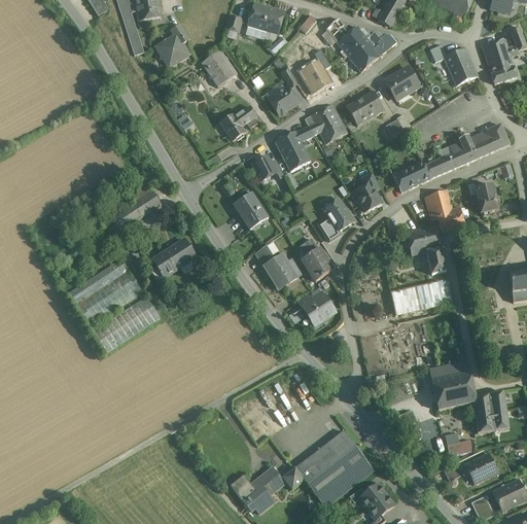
[(88,0),(98,15),(108,8),(102,0),(88,0)]
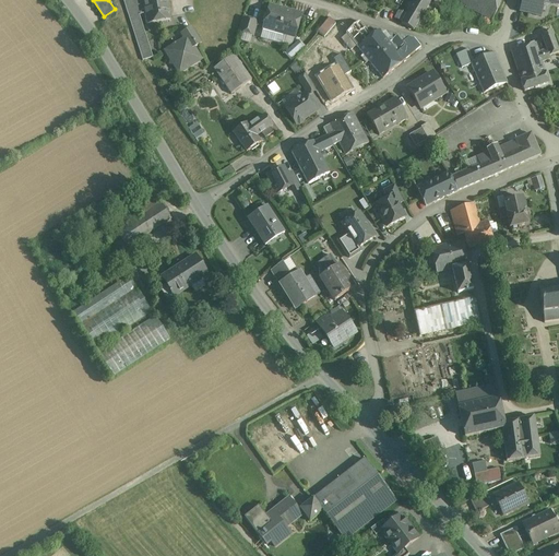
[(123,0),(142,59),(153,56),(139,13),(141,13),(140,9),(144,9),(143,0),(123,0)]
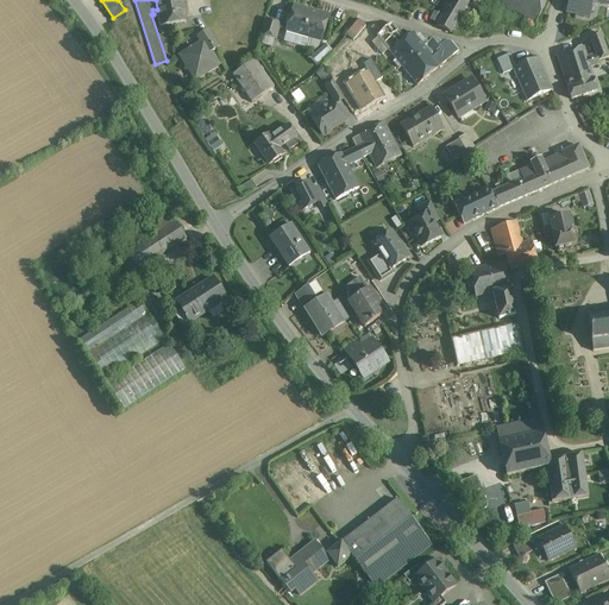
[(156,0),(157,10),(161,24),(171,23),(187,19),(183,0),(156,0)]
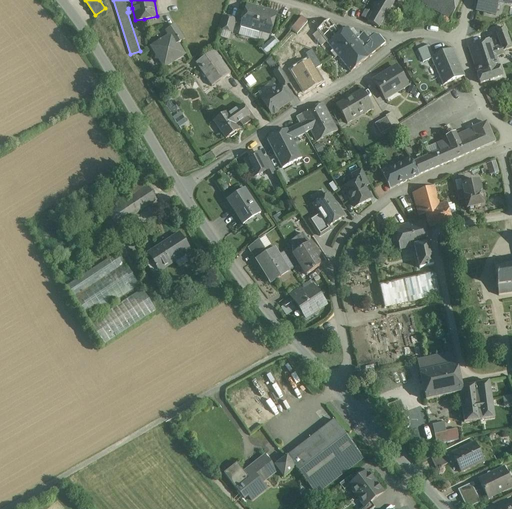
[(379,0),(373,11),(384,18),(394,0),(379,0)]
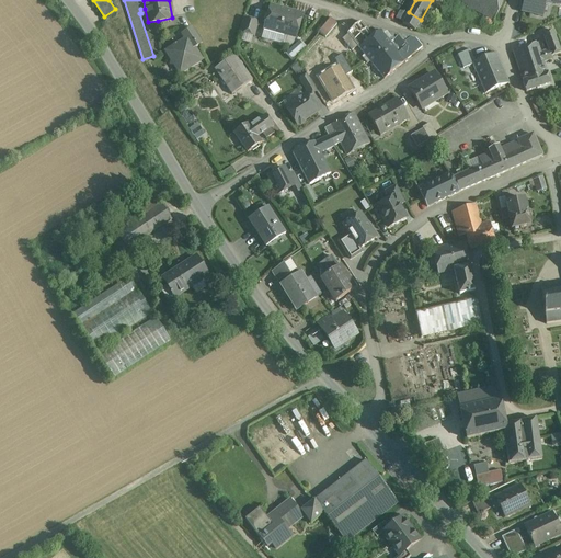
[(456,0),(482,13),(480,18),(491,23),(502,0),(456,0)]
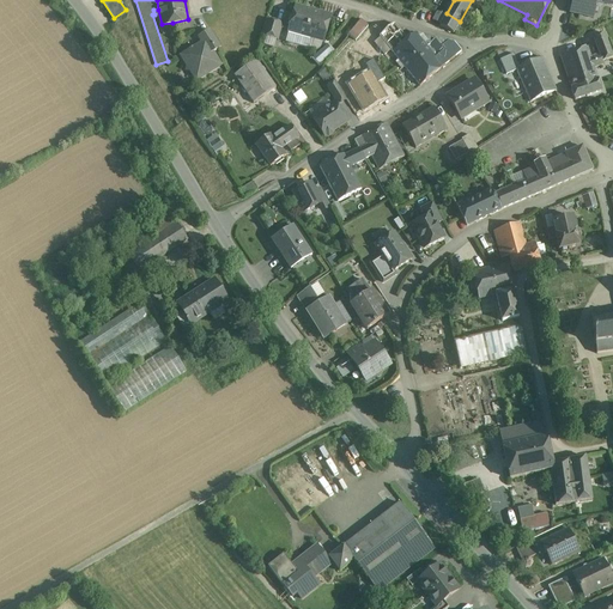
[(571,0),(570,8),(593,14),(596,0),(571,0)]
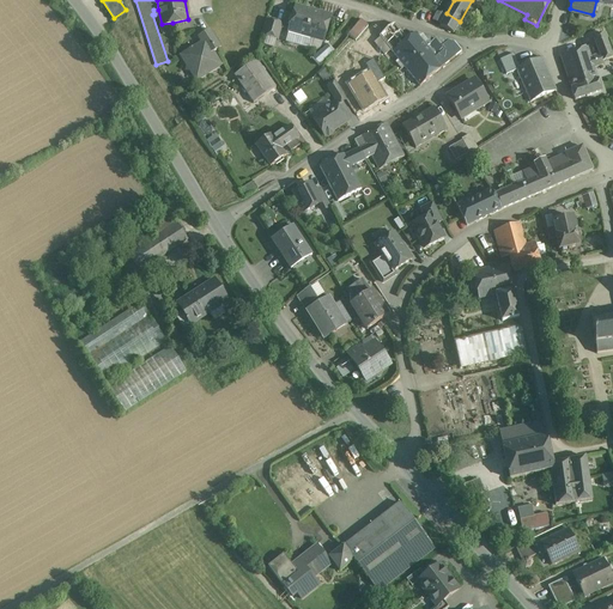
[(331,13),(295,2),(287,29),(323,40),(331,13)]
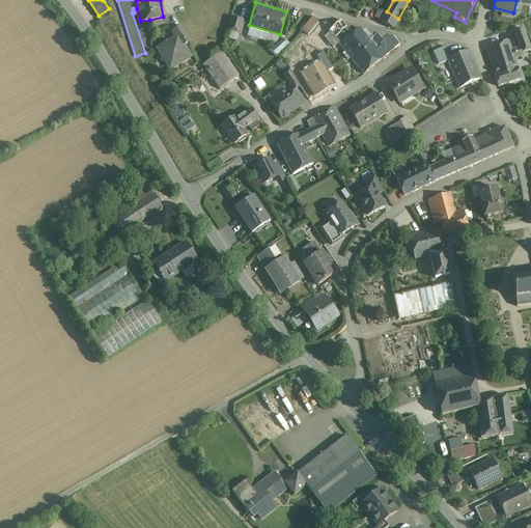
[(378,6),(373,15),(381,18),(385,9),(378,6)]
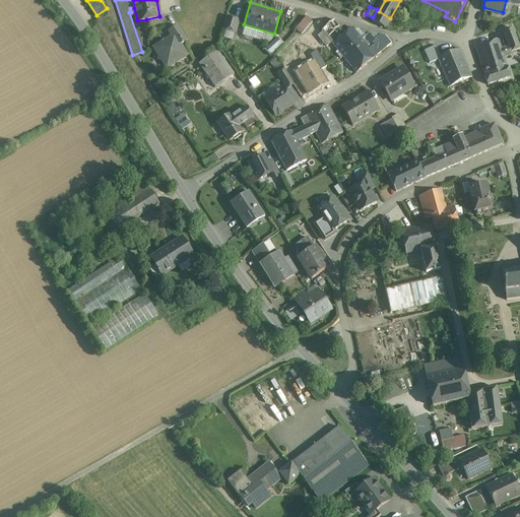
[(390,18),(379,11),(374,19),(384,26),(390,18)]
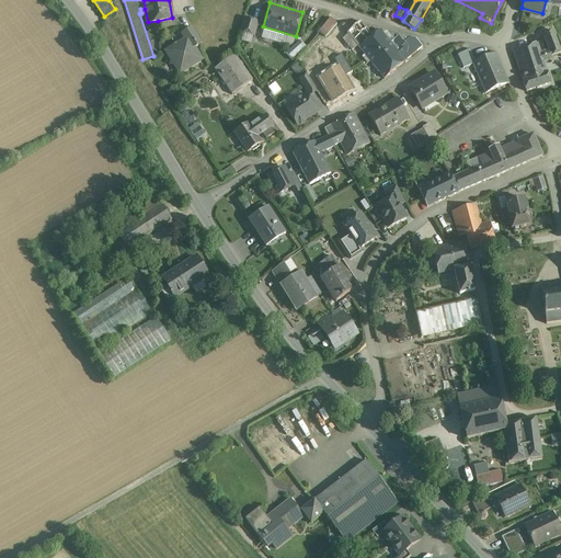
[(329,29),(336,20),(330,14),(322,23),(329,29)]
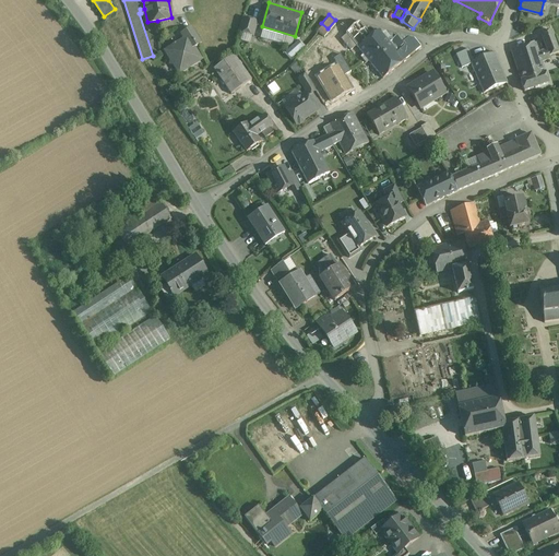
[(256,19),(245,15),(240,30),(252,33),(256,19)]
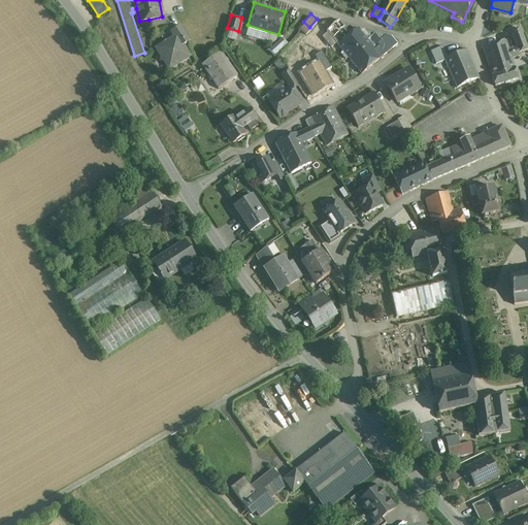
[(339,19),(327,29),(338,43),(351,32),(339,19)]
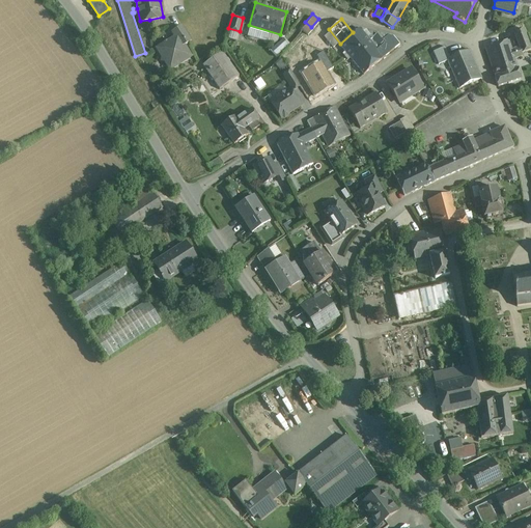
[(149,20),(140,21),(141,28),(150,26),(149,20)]
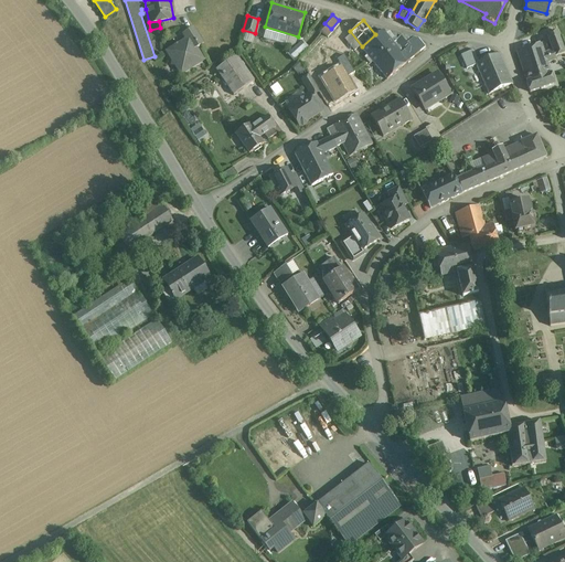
[(193,25),(182,32),(185,38),(189,35),(196,46),(203,42),(193,25)]
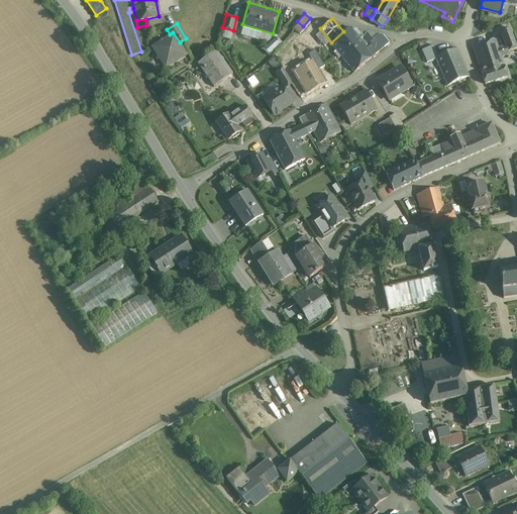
[(343,31),(331,42),(334,46),(339,52),(357,35),(351,28),(350,26),(343,31)]
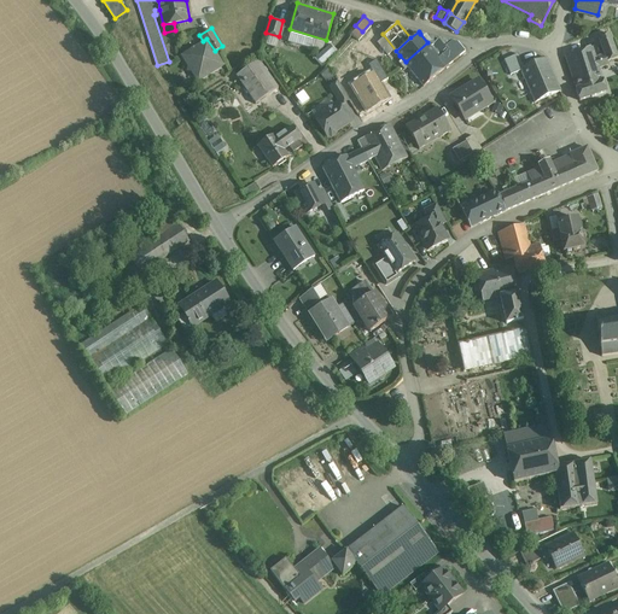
[(605,53),(596,57),(599,66),(608,63),(607,59),(617,54),(617,53),(610,31),(598,35),(605,53)]
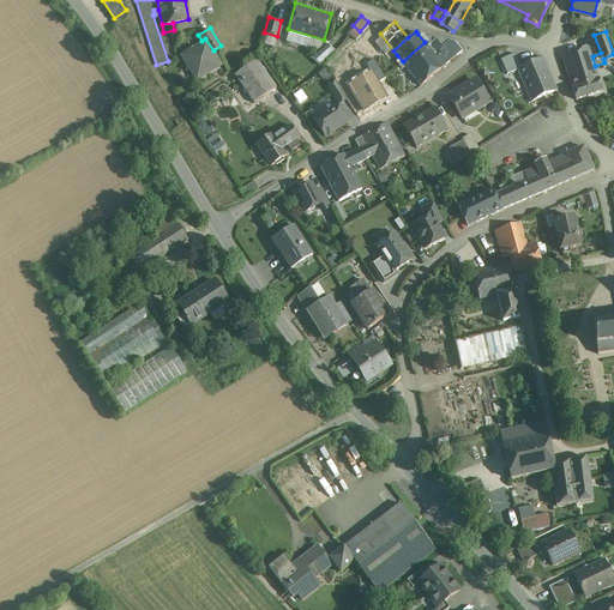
[(455,41),(422,32),(417,34),(425,42),(435,55),(455,41)]
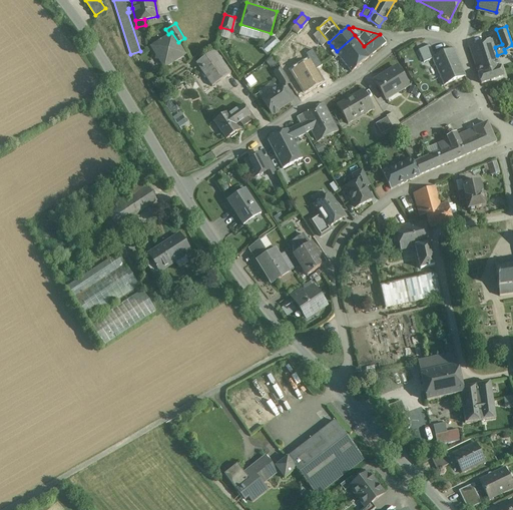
[(168,34),(151,45),(156,53),(155,57),(159,58),(164,66),(184,53),(178,42),(171,32),(168,34)]
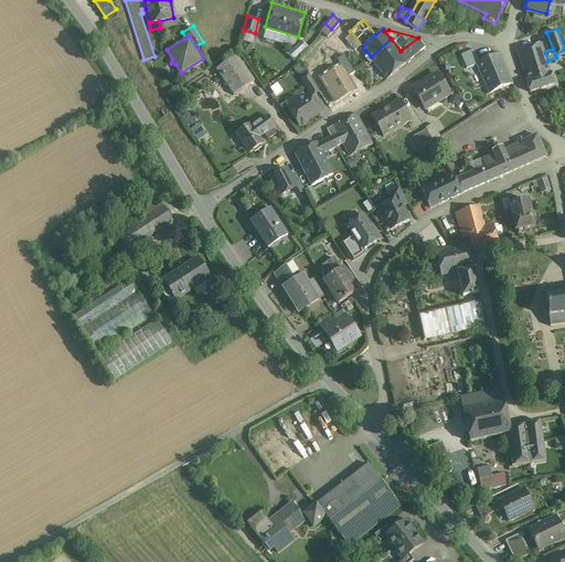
[(418,38),(401,51),(407,60),(425,45),(418,38)]
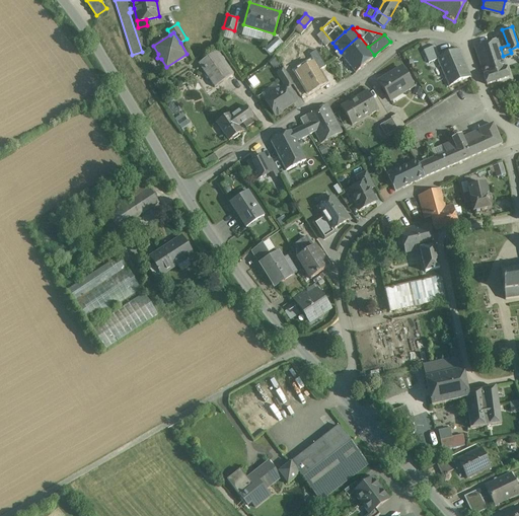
[(264,49),(270,54),(283,42),(277,35),(264,49)]
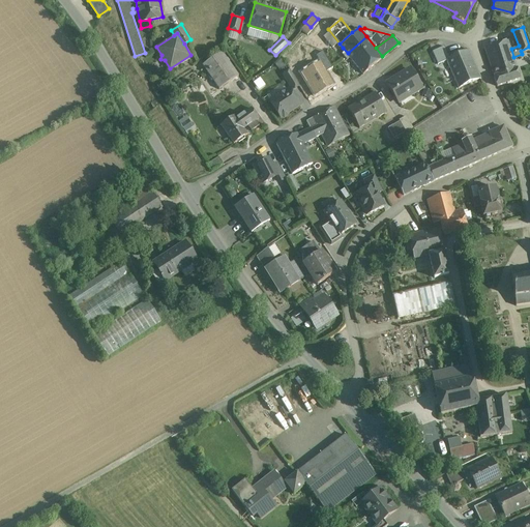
[(366,36),(348,53),(343,48),(341,50),(347,58),(350,56),(362,71),(382,56),(376,48),(366,36)]
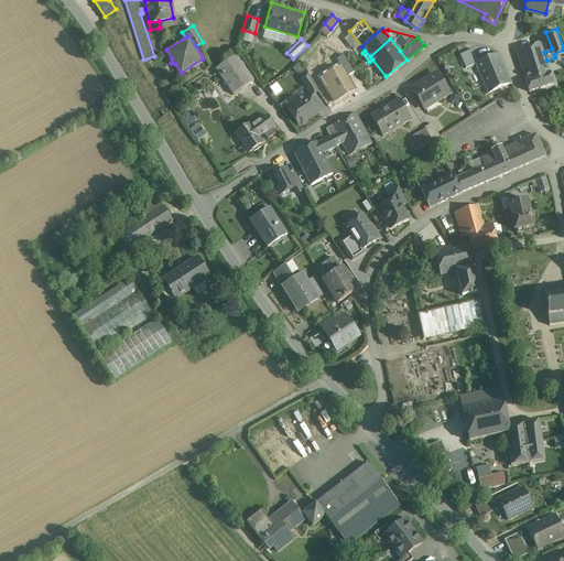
[(541,42),(517,50),(525,78),(529,89),(553,82),(546,61),(544,52),(541,42)]
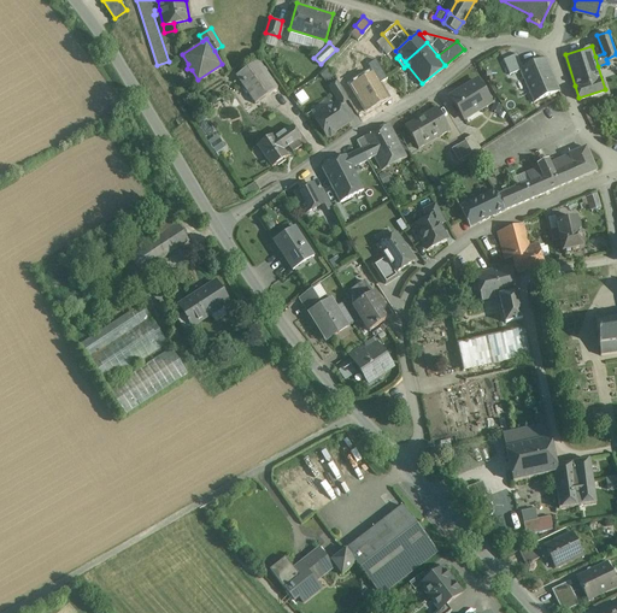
[(517,52),(504,58),(510,72),(521,68),(521,66),(523,65),(517,52)]
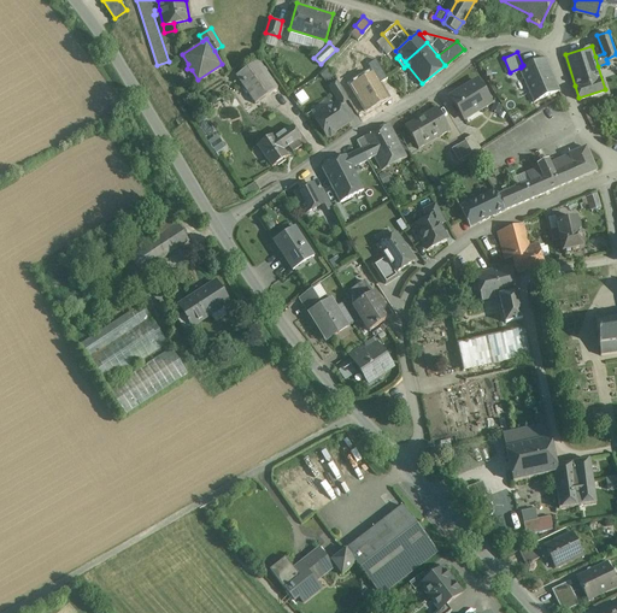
[(523,65),(521,66),(521,68),(524,76),(528,84),(534,99),(559,88),(545,57),(523,65)]
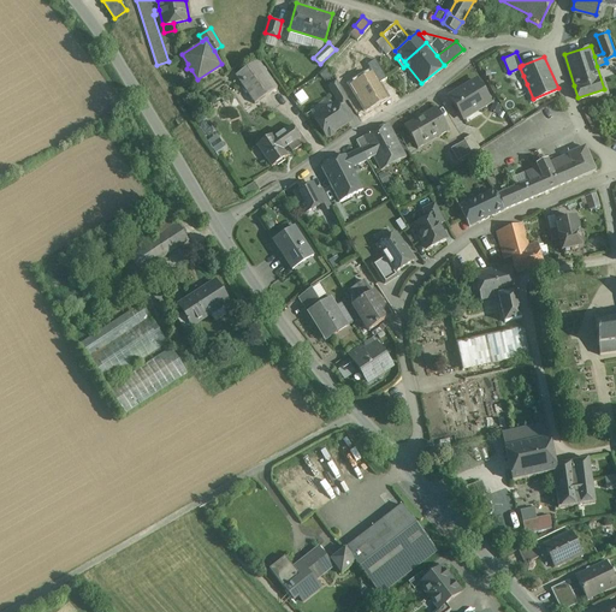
[(258,59),(236,75),(255,101),(277,85),(258,59)]
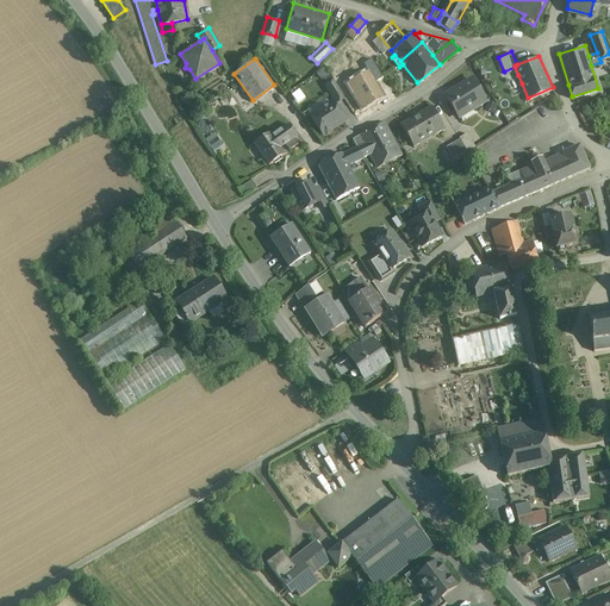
[(473,77),(446,93),(459,114),(485,99),(473,77)]
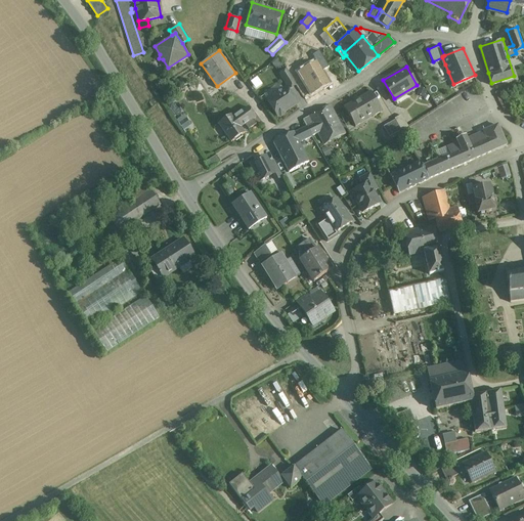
[(296,83),(287,68),(279,72),(290,87),(296,83)]
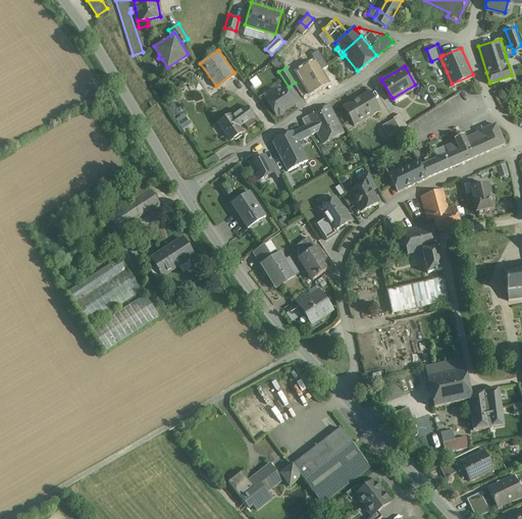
[(284,86),(266,98),(276,114),(277,113),(279,114),(282,112),(283,109),(296,101),(284,86)]
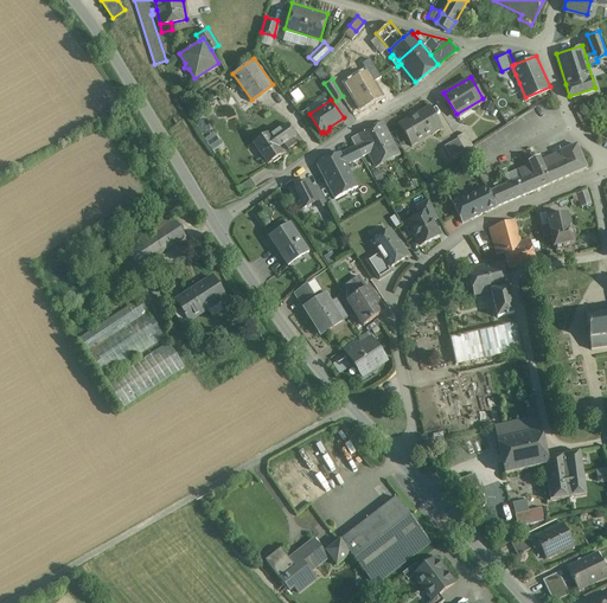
[(430,103),(398,122),(411,145),(443,126),(430,103)]
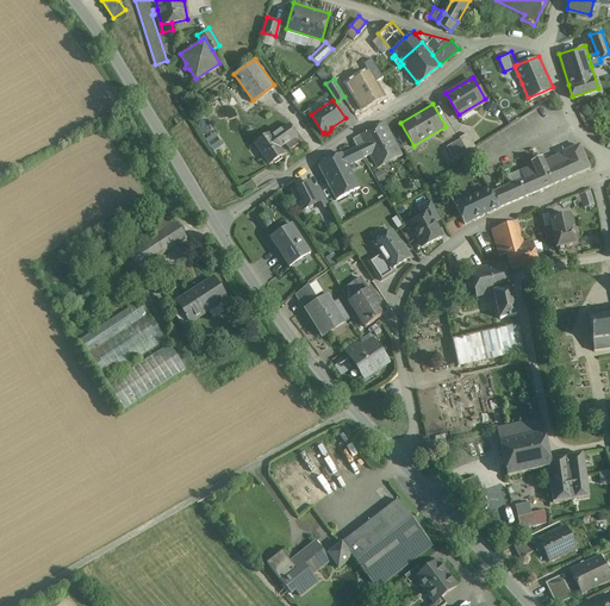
[(384,120),(353,137),(358,147),(363,156),(369,152),(393,139),(384,120)]
